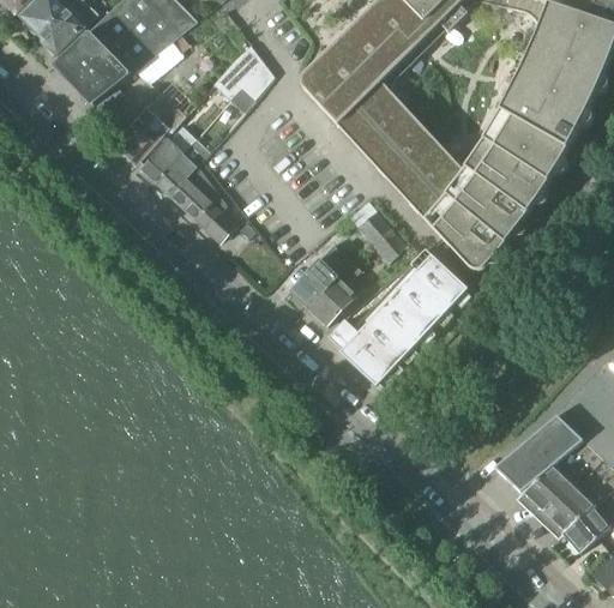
[(0,0),(6,6),(11,5),(18,12),(29,0),(0,0)]
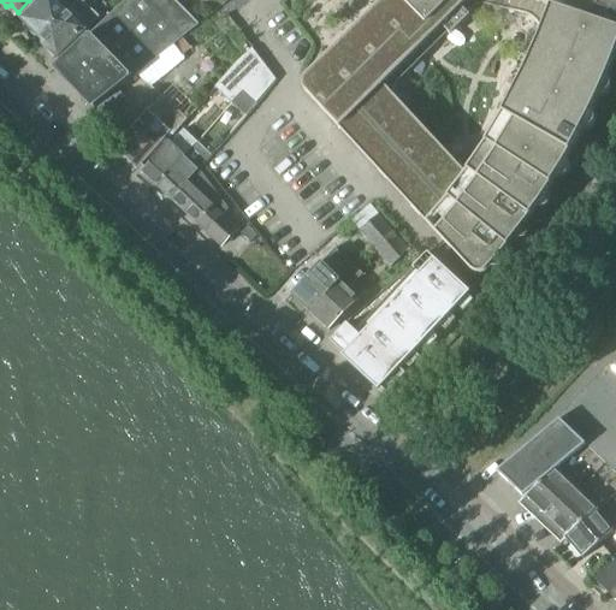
[(37,31),(39,34),(70,4),(66,0),(35,0),(21,15),(29,23),(27,27),(34,34),(37,31)]
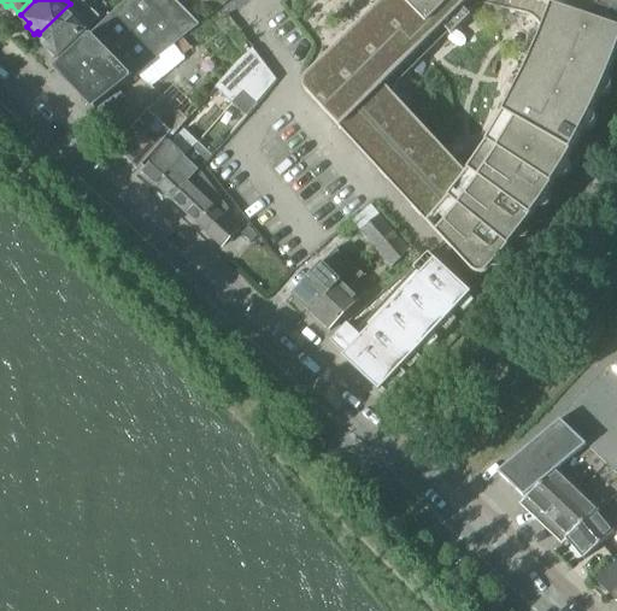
[(198,22),(177,0),(121,0),(54,64),(66,75),(83,93),(94,105),(131,75),(151,59),(174,41),(199,22),(198,22)]
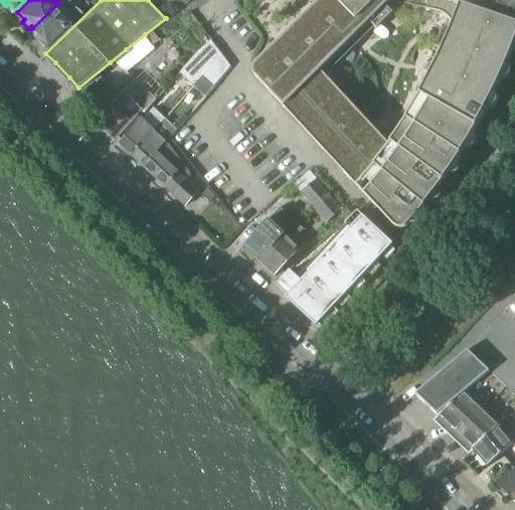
[(317,0),(256,61),(255,62),(254,63),(253,65),(253,67),(253,68),(253,70),(254,71),(255,73),(376,204),(393,222),(394,223),(395,224),(397,224),(399,225),(400,225),(402,224),(404,224),(405,223),(406,222),(422,204),(426,198),(441,180),(446,174),(459,155),(463,148),(482,118),(485,111),(496,90),(499,82),(508,61),(511,54),(514,44),(514,0),(317,0)]
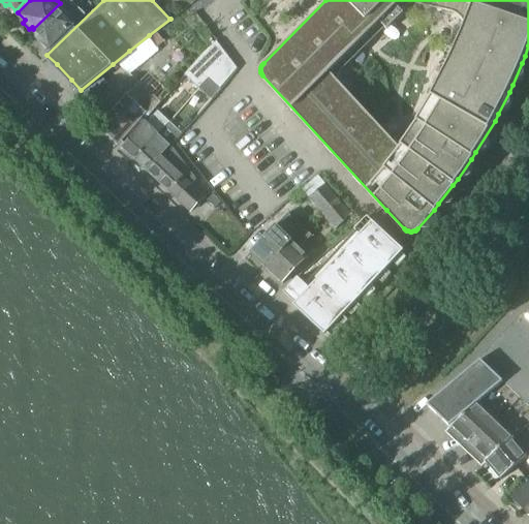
[(60,3),(33,29),(36,31),(34,34),(39,39),(42,38),(50,45),(74,21),(85,10),(79,4),(69,13),(60,3)]
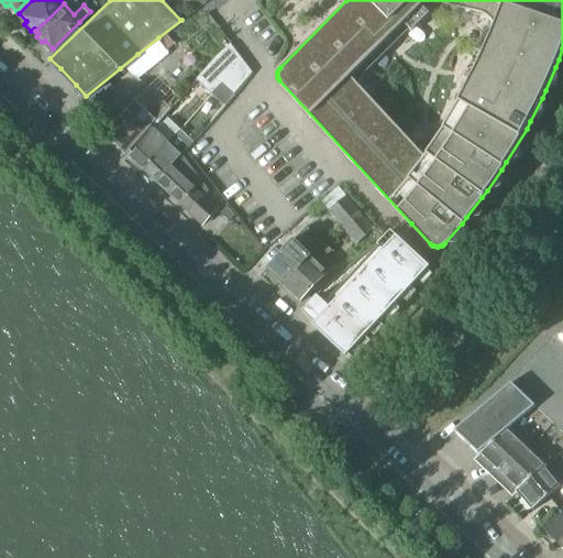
[(138,54),(144,62),(165,46),(158,37),(138,54)]
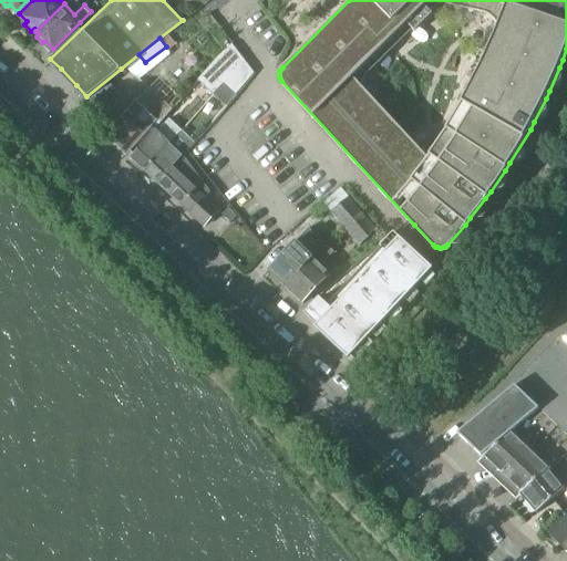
[(243,56),(236,48),(230,41),(219,53),(197,76),(214,91),(218,94),(226,102),(236,92),(235,91),(241,82),(253,70),(243,56)]
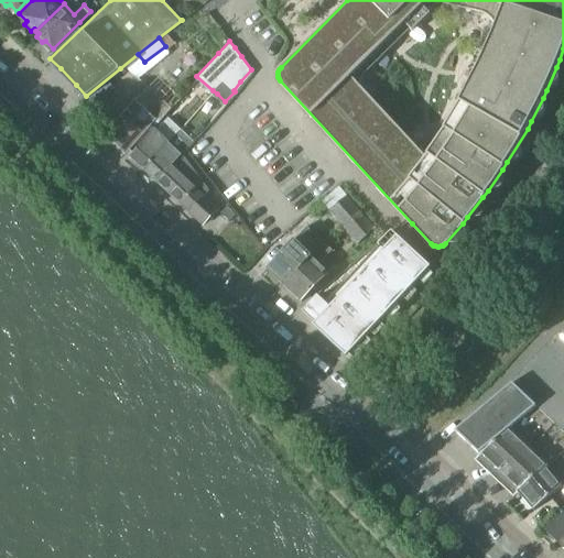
[(171,106),(149,85),(136,98),(107,131),(125,149),(153,117),(158,121),(171,106)]
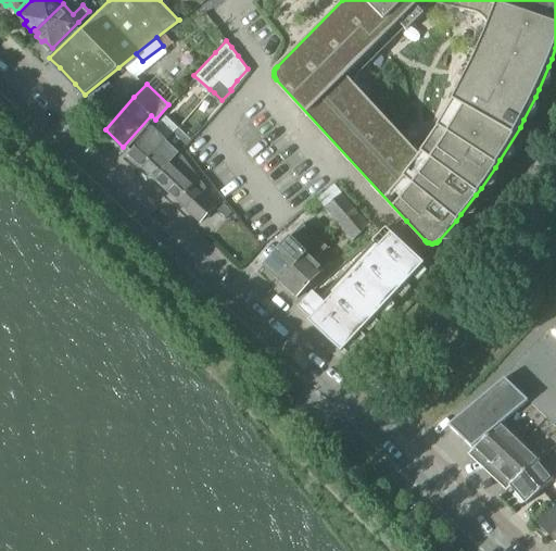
[(127,151),(141,164),(177,124),(165,113),(158,122),(151,125),(127,151)]
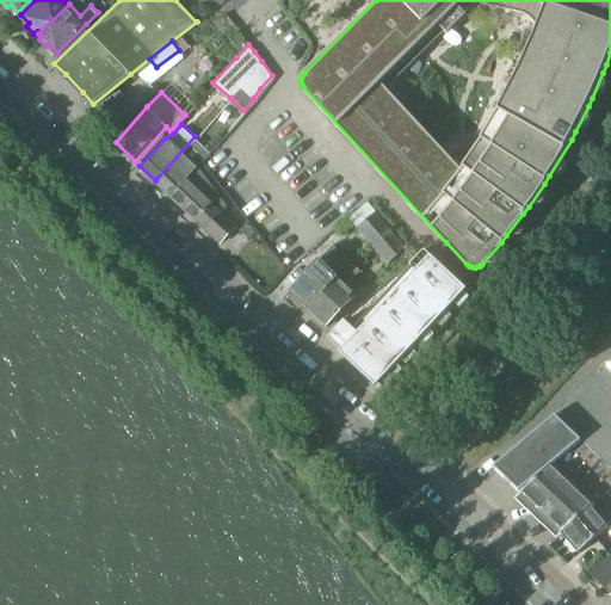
[(155,180),(170,193),(196,164),(199,159),(209,149),(195,136),(155,180)]
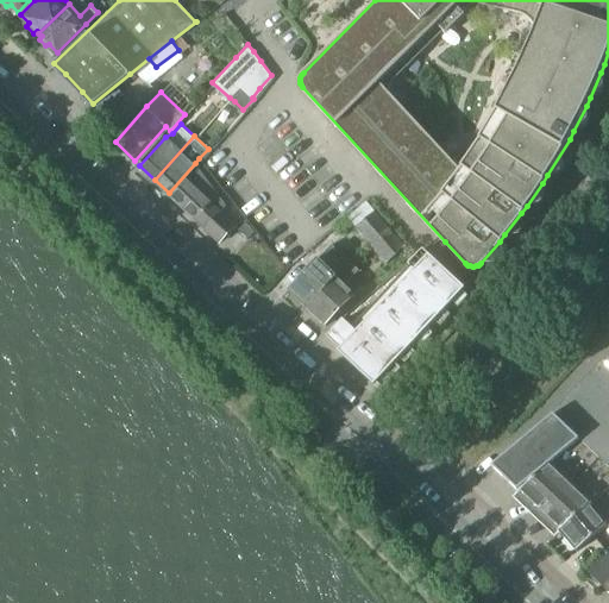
[(195,163),(169,193),(202,225),(218,240),(236,223),(220,208),(225,202),(195,163)]
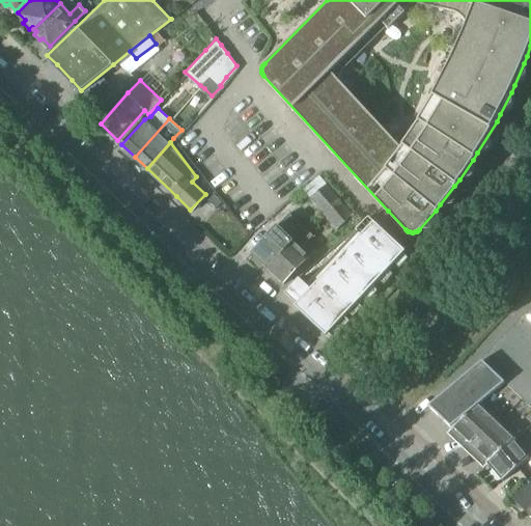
[(310,195),(320,208),(335,192),(326,182),(310,195)]
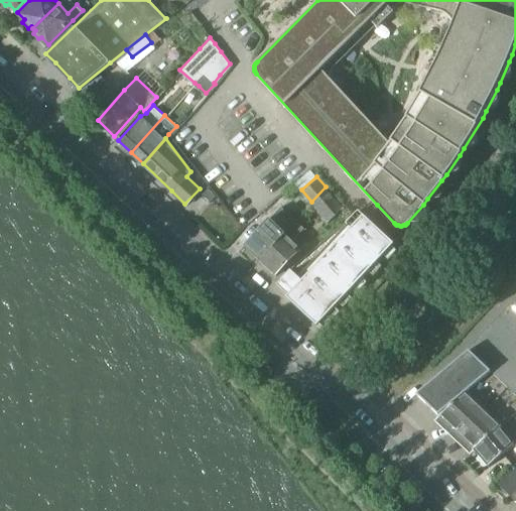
[(202,192),(210,200),(215,195),(207,186),(202,192)]
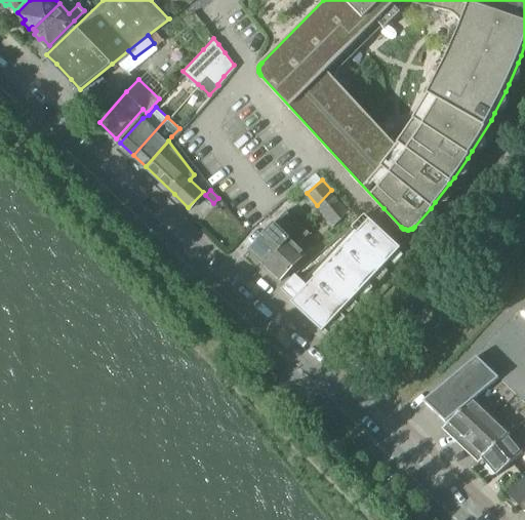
[(331,190),(317,205),(333,225),(349,210),(331,190)]
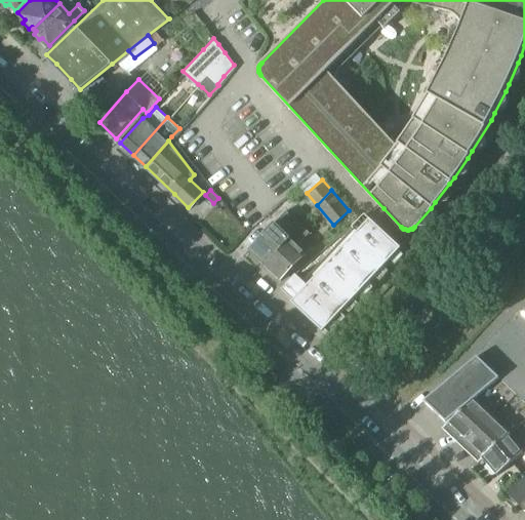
[(293,276),(281,288),(327,331),(344,315),(340,311),(401,246),(364,212),(361,215),(360,216),(352,226),(350,225),(330,241),(318,251),(291,274),(293,276)]
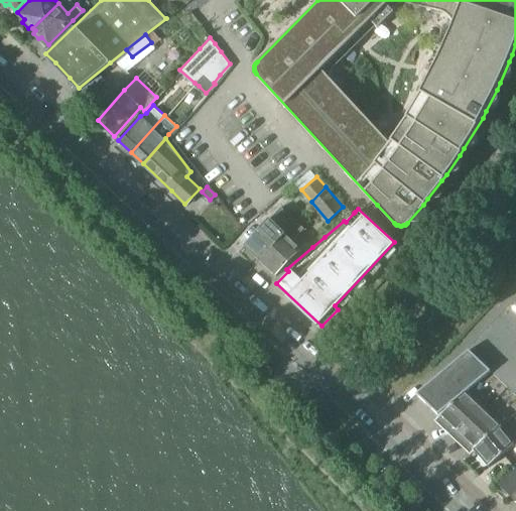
[(244,243),(259,258),(295,219),(289,213),(277,225),(268,217),(244,243)]
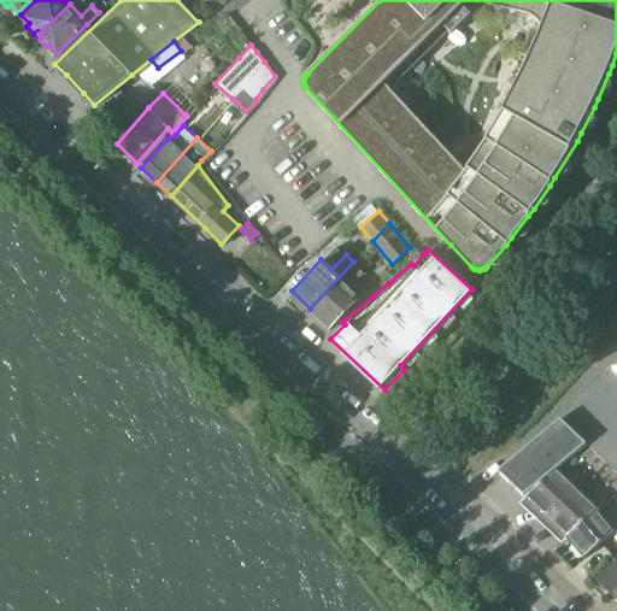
[(353,262),(310,309),(329,327),(359,294),(348,285),(362,270),(353,262)]
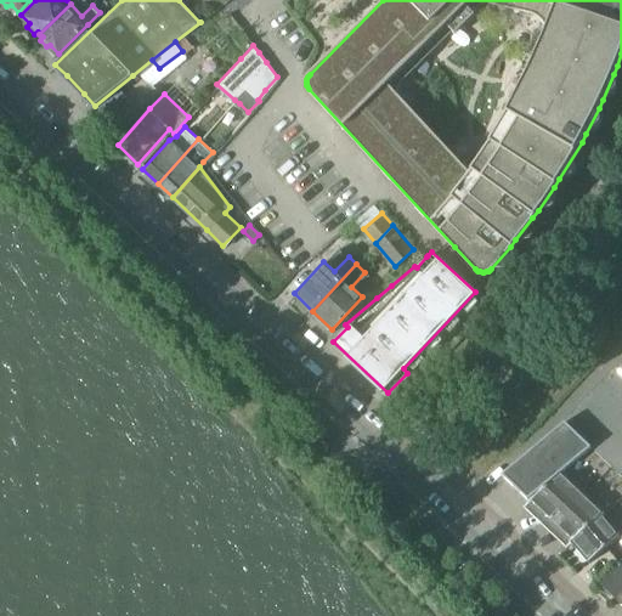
[(529,498),(572,540),(621,497),(621,355),(563,418),(565,420),(502,473),(529,498)]
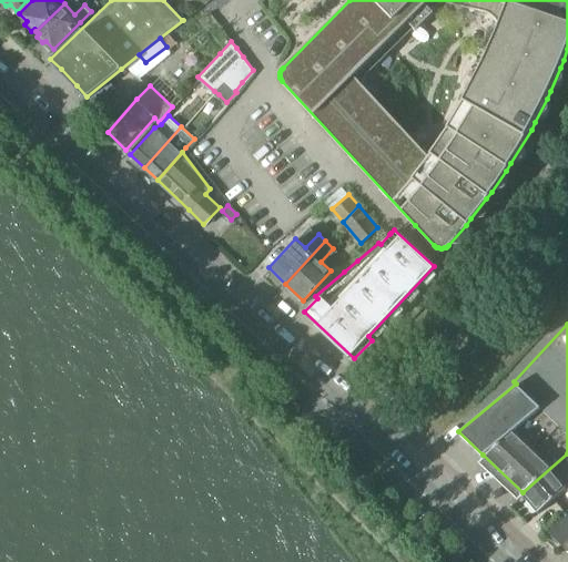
[(567,483),(567,453),(523,492),(521,492),(537,511),(567,483)]
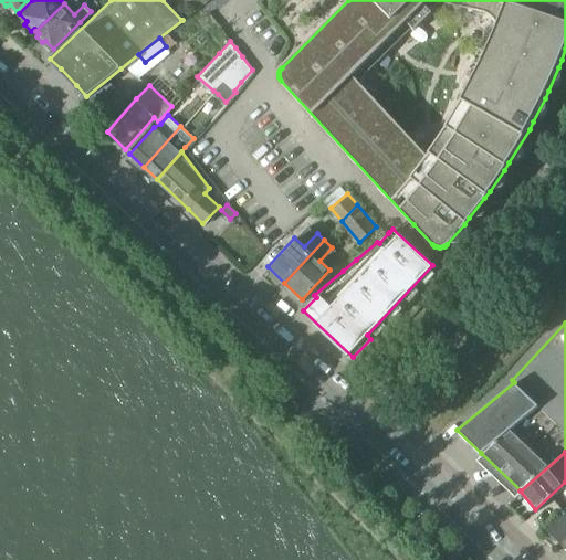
[(565,505),(545,528),(559,542),(565,536),(565,505)]
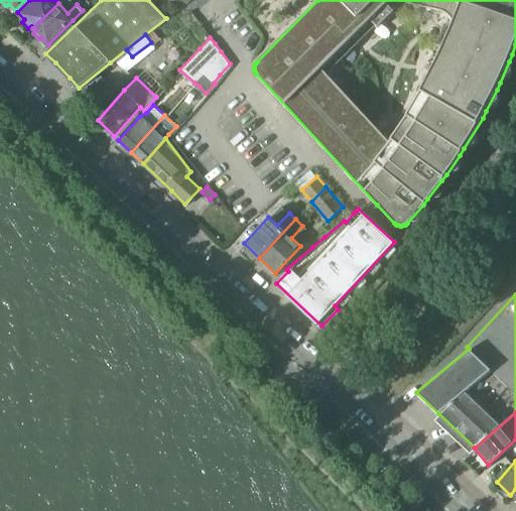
All buildings are outlined.
